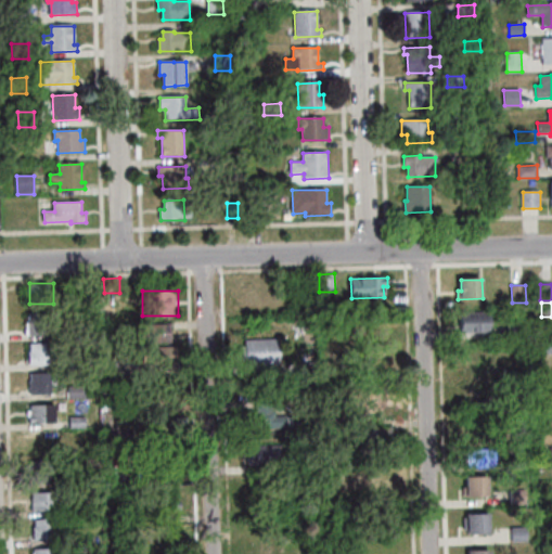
[(461,313),(490,312),(490,332),(462,333),(461,313)]
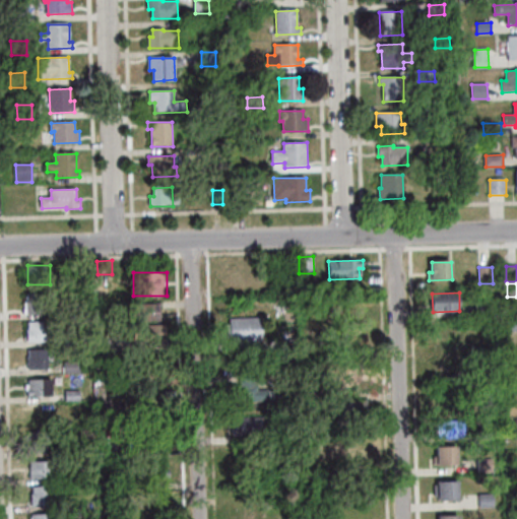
[(49,297),(27,297),(27,312),(49,312),(49,297)]
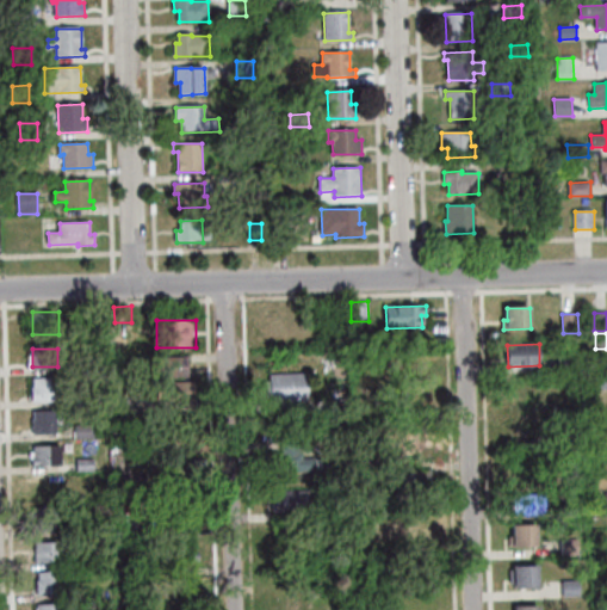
[(400,353),(400,380),(429,380),(429,353),(400,353)]
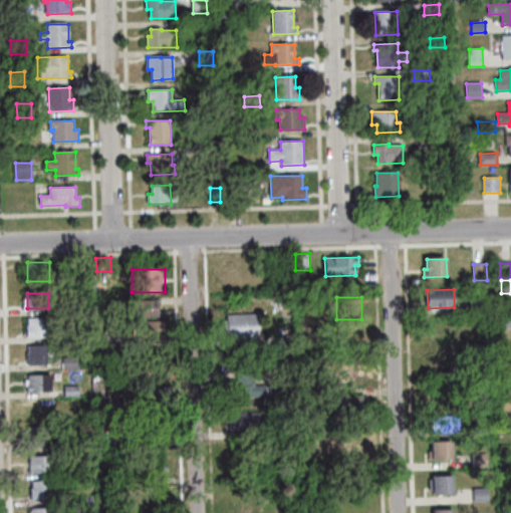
[(160,316),(160,299),(132,300),(132,317),(160,316)]
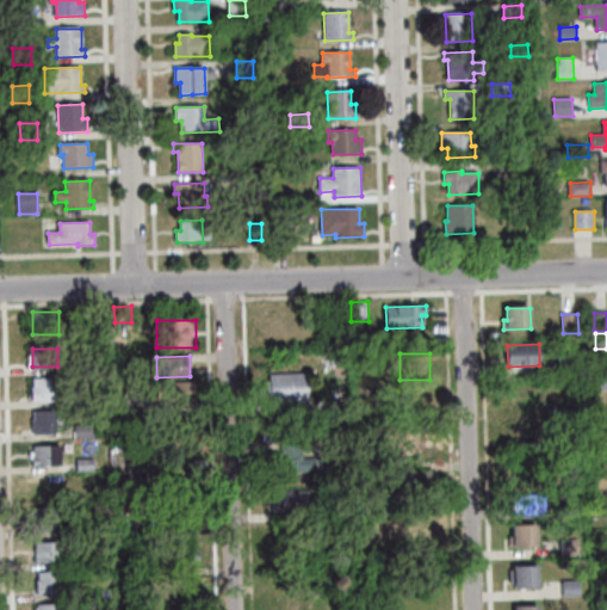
[(565,358),(582,358),(582,374),(565,375),(565,358)]
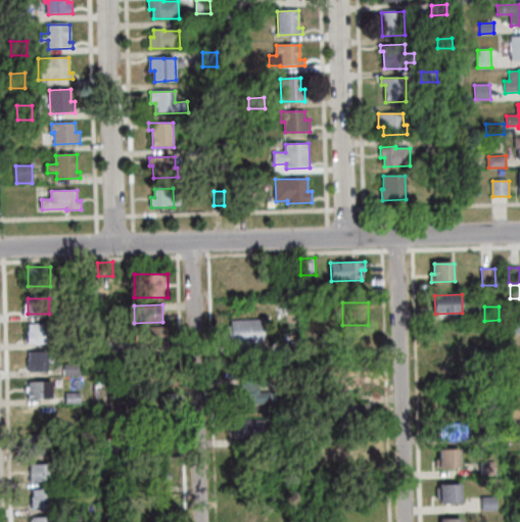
[(231,321),(267,319),(267,328),(264,329),(264,342),(233,343),(232,340),(229,341),(228,327),(232,327),(231,321)]
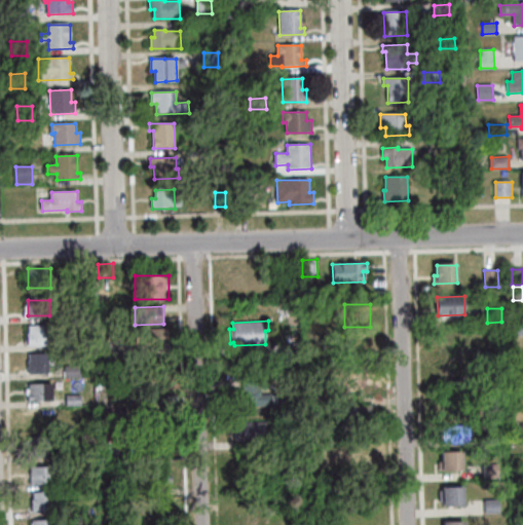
[(513,323),(522,322),(522,335),(513,335),(513,323)]
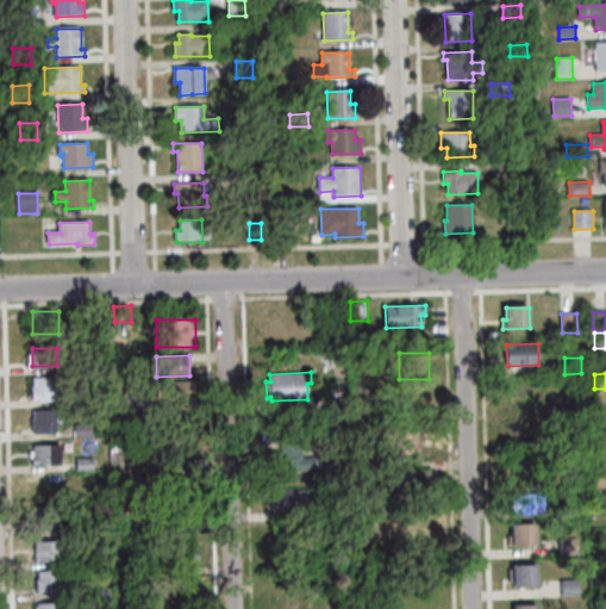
[(33,402),(55,402),(55,378),(33,378),(33,402)]
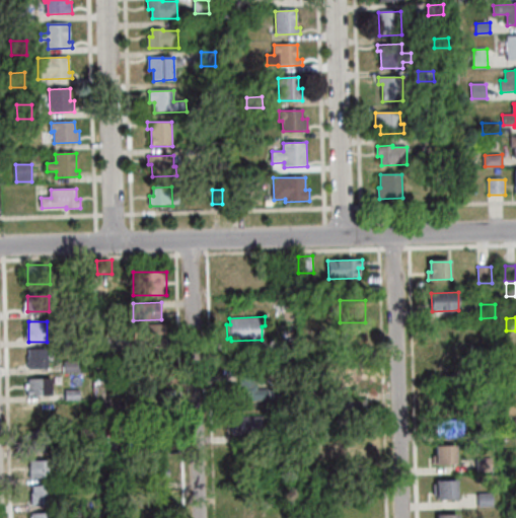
[(165,325),(166,341),(134,342),(134,326),(165,325)]
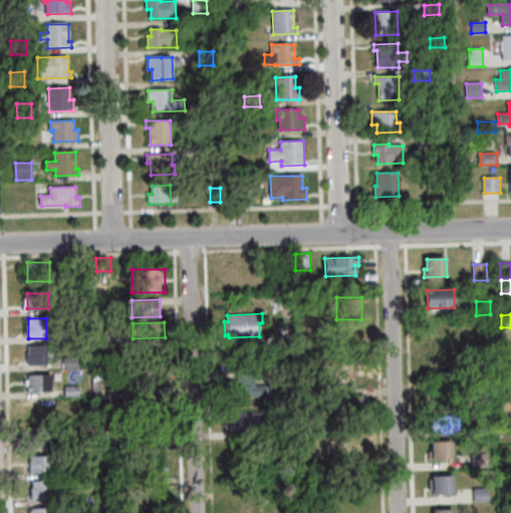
[(449,322),(426,322),(426,346),(461,346),(461,329),(449,329),(449,322)]
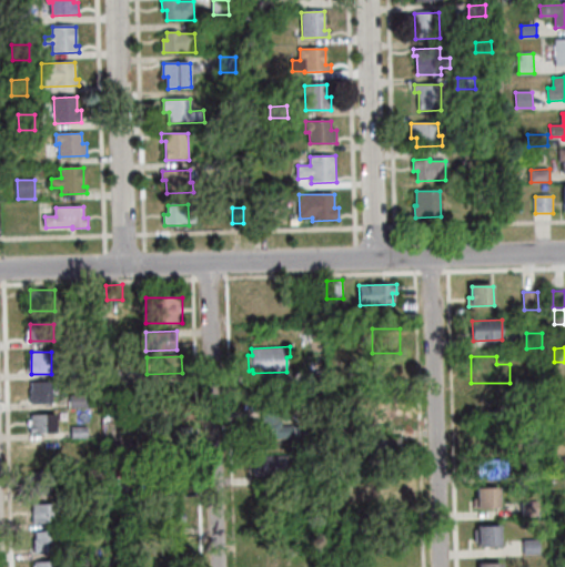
[(72,368),(72,380),(88,380),(88,368),(72,368)]
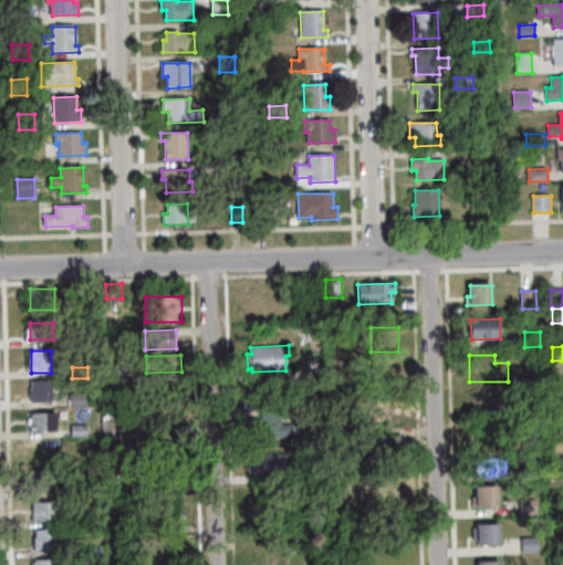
[(54,380),(32,380),(32,401),(54,401),(54,380)]
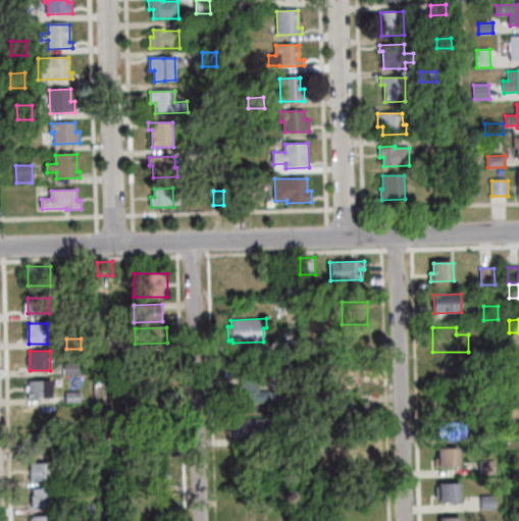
[(82,365),(66,365),(66,377),(82,377),(82,365)]
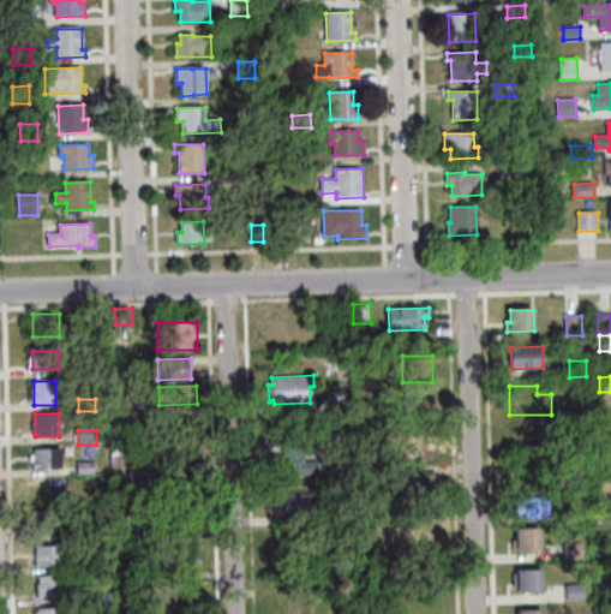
[(432,449),(413,451),(413,433),(432,433),(432,449)]
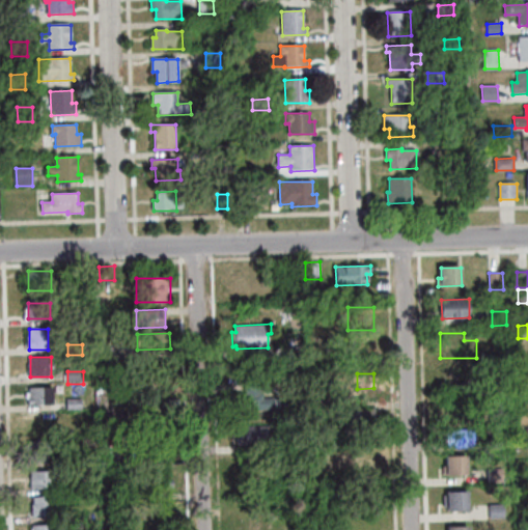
[(238,411),(238,395),(246,394),(246,384),(261,383),(262,399),(274,398),(275,409),(238,411)]
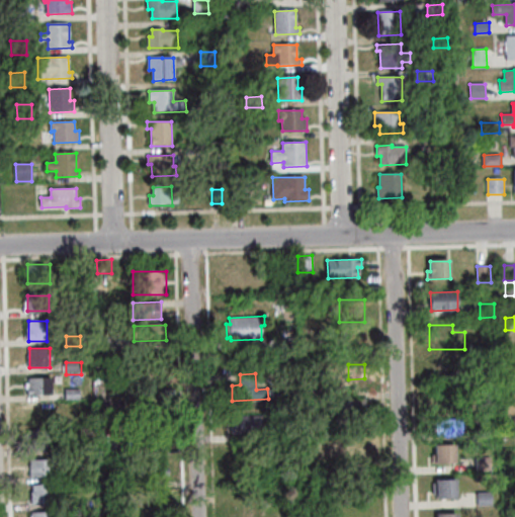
[(51,377),(30,377),(30,397),(51,397),(51,377)]
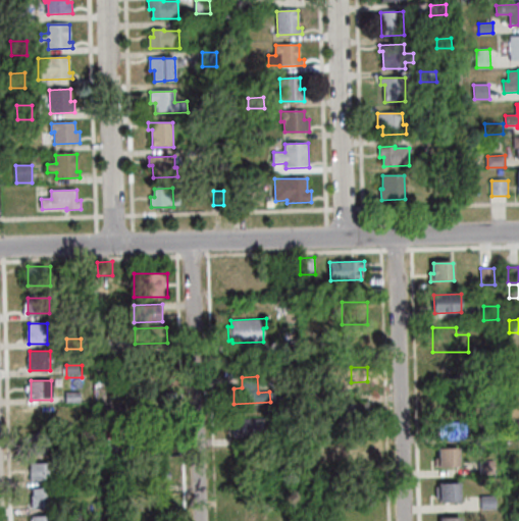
[(82,394),(67,395),(67,404),(82,404),(82,394)]
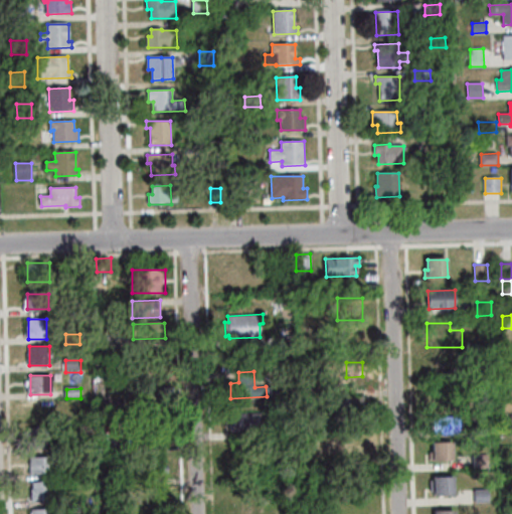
[(49,419),(49,402),(32,402),(32,419),(49,419)]
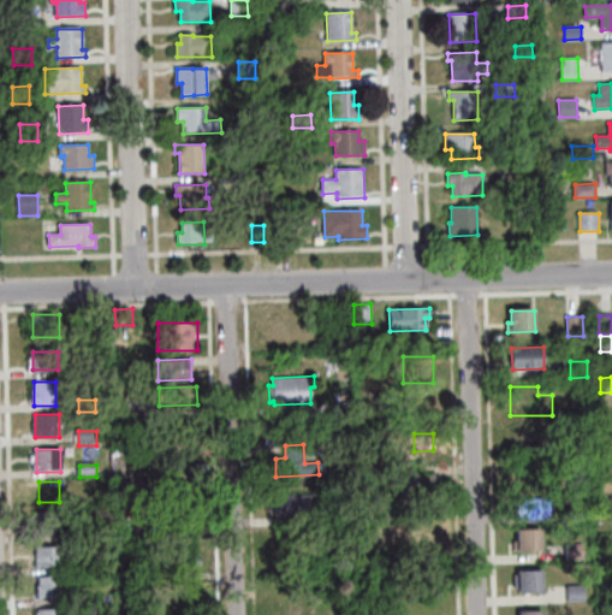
[(313,516),(275,518),(275,497),(313,496),(313,516)]
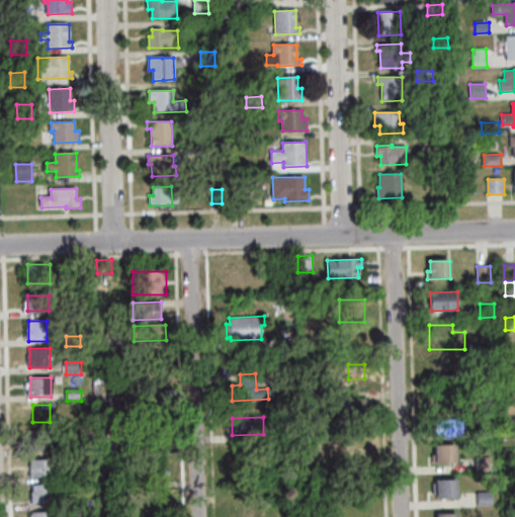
[(435,438),(435,421),(461,421),(462,437),(435,438)]
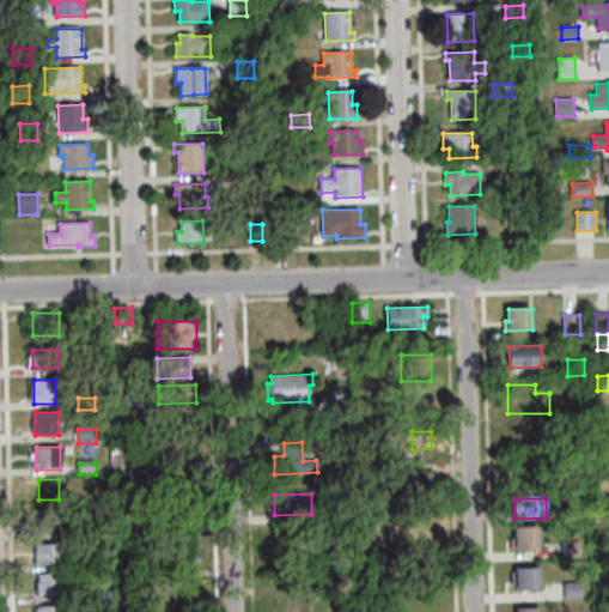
[(38,539),(50,539),(50,532),(58,532),(58,509),(36,510),(36,519),(38,519),(38,539)]
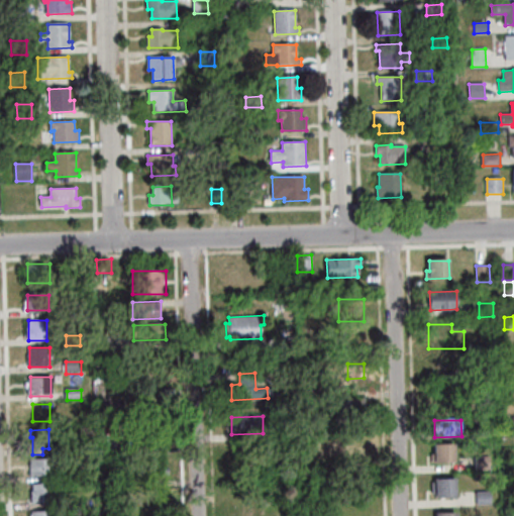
[(454,444),(454,462),(432,463),(432,454),(435,454),(435,445),(454,444)]
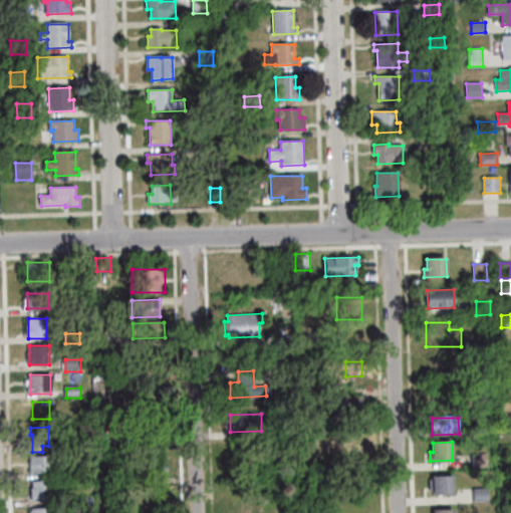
[(474,467),(473,455),(487,455),(487,467),(474,467)]
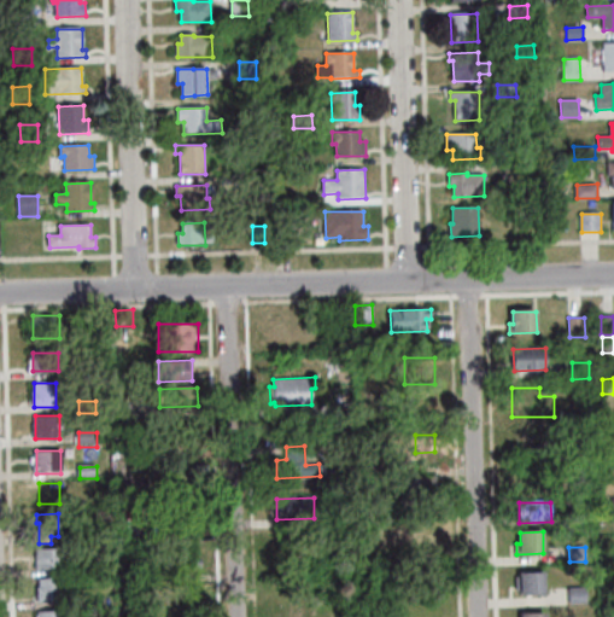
[(63,548),(37,548),(37,569),(63,569),(63,548)]
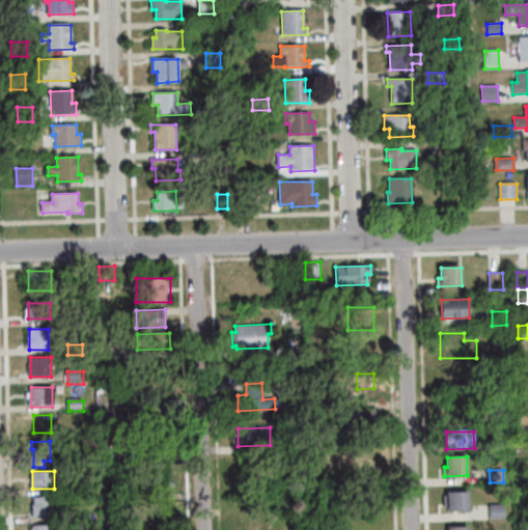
[(447,493),(467,493),(468,510),(448,511),(448,508),(445,508),(445,497),(448,497),(447,493)]
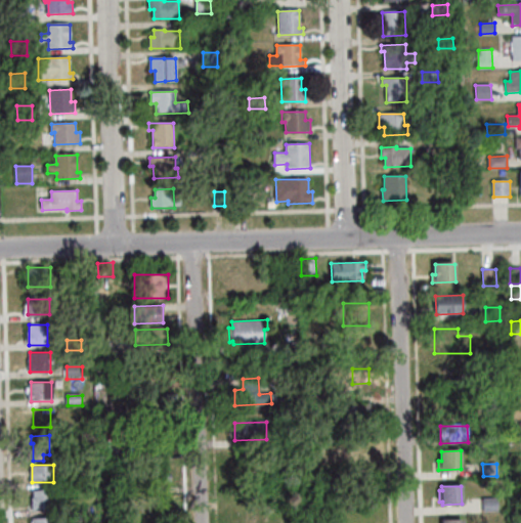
[(34,510),(55,510),(55,489),(34,489),(34,510)]
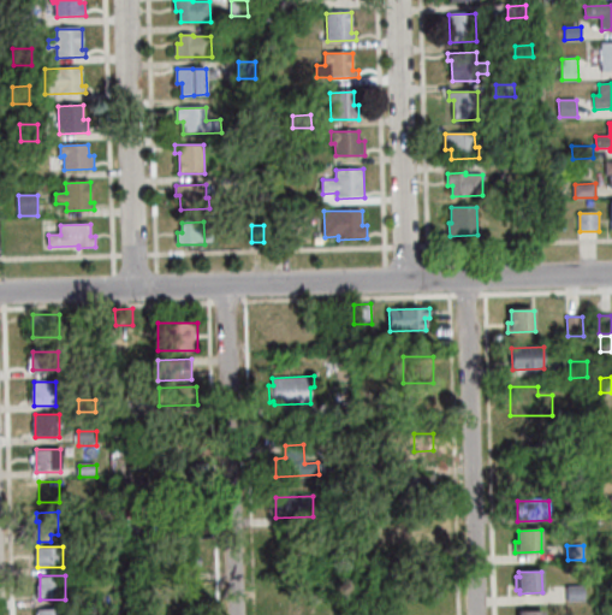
[(584,601),(569,602),(569,586),(584,586),(584,601)]
